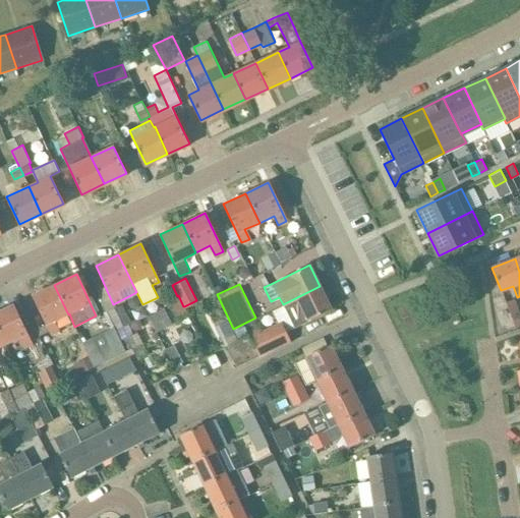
[(53,321),(68,314),(54,285),(31,296),(49,335),(57,331),(53,321)]
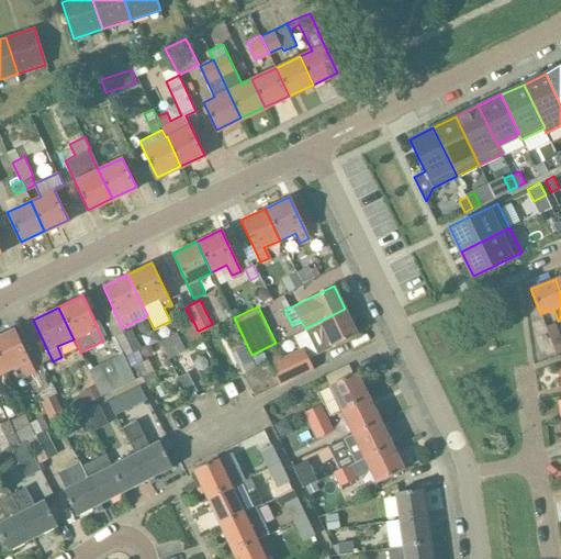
[(345,309),(305,328),(317,353),(357,333),(345,309)]
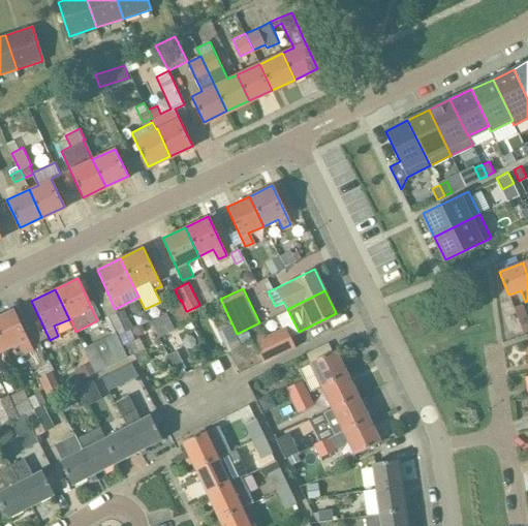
[(191,318),(187,311),(186,311),(181,300),(180,301),(171,305),(180,323),(191,318)]
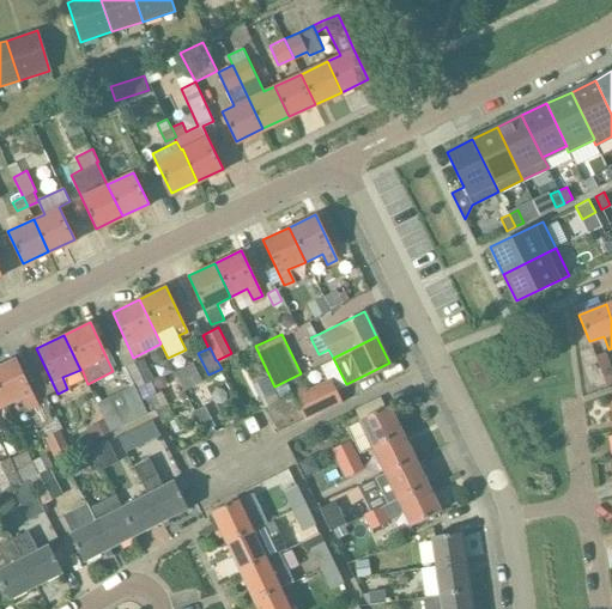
[(610,364),(604,349),(593,354),(599,369),(610,364)]
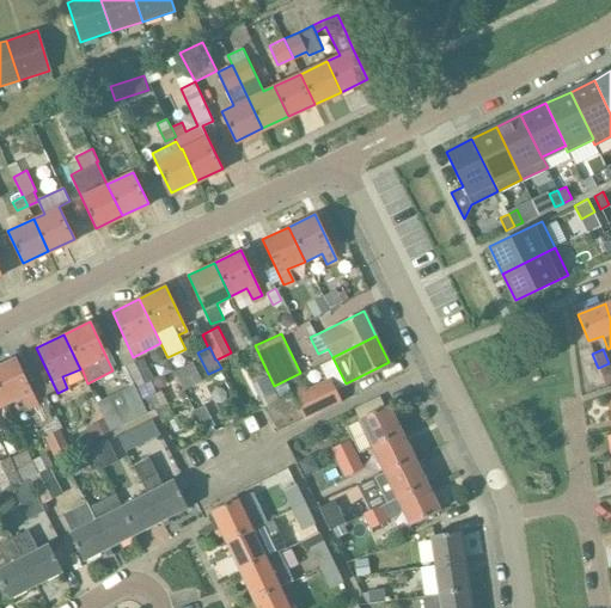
[(124,366),(134,382),(147,411),(154,407),(156,410),(163,406),(148,380),(153,378),(142,356),(124,366)]
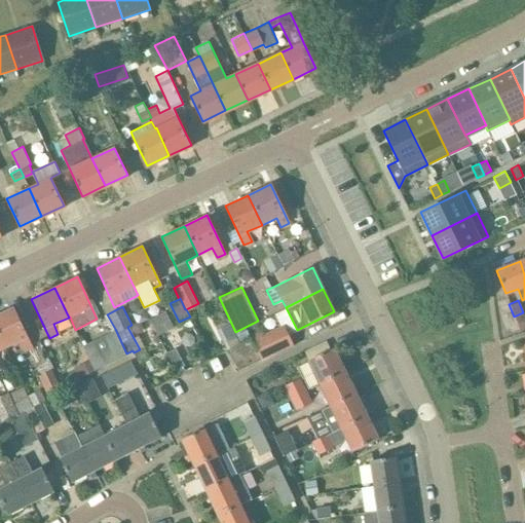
[(0,340),(4,348),(17,342),(23,350),(31,346),(12,307),(0,313),(0,340)]
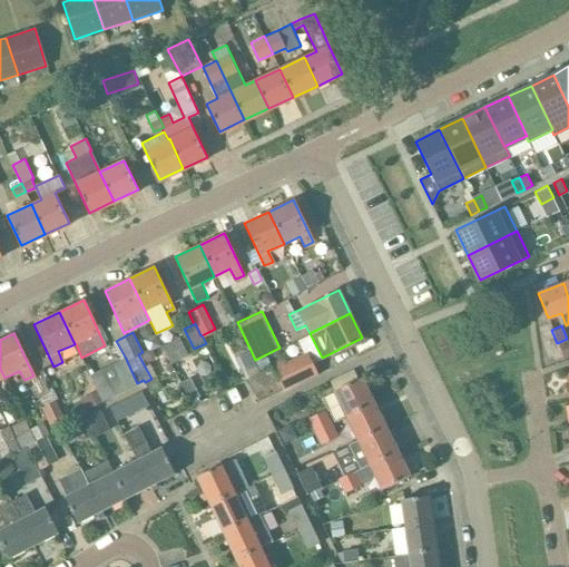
[(188,354),(179,335),(162,344),(170,362),(188,354)]
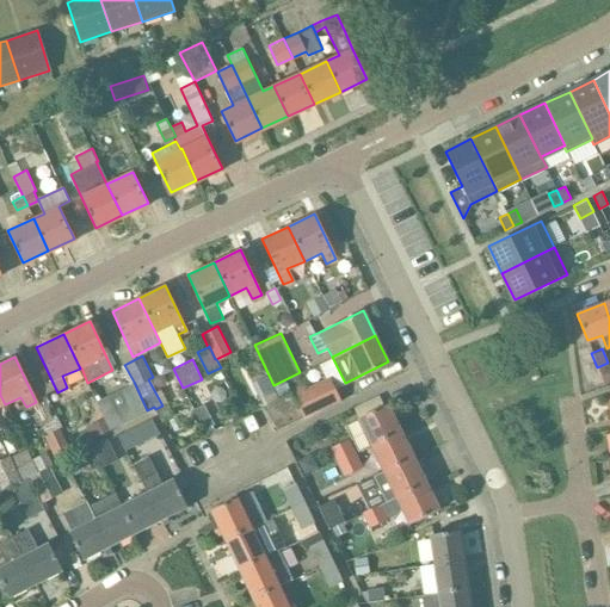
[(609,364),(598,369),(605,383),(609,381),(609,364)]
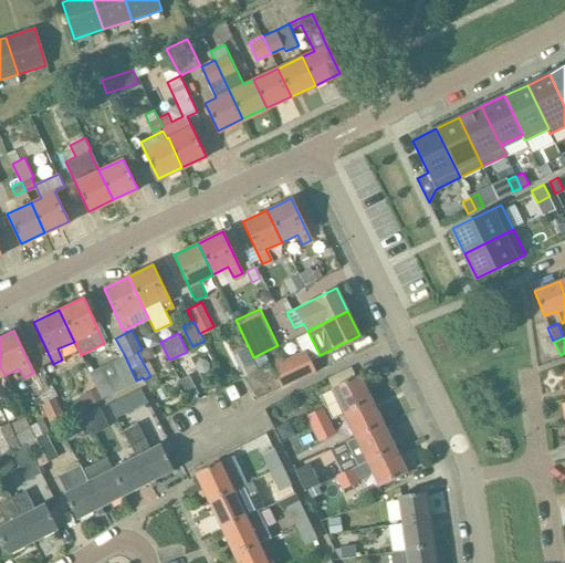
[(316,369),(306,347),(285,357),(284,354),(268,362),(275,377),(280,387),(316,369)]
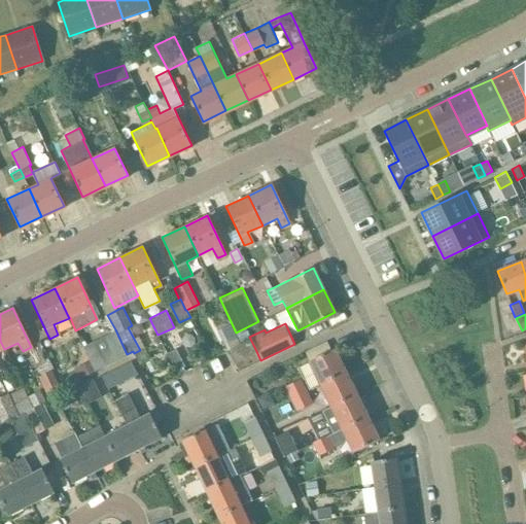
[(90,358),(95,370),(127,354),(115,329),(82,346),(90,358)]
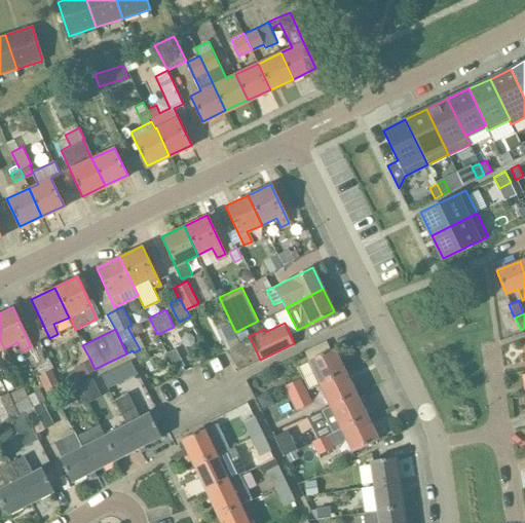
[(256,350),(250,338),(240,342),(228,348),(235,361),(256,350)]
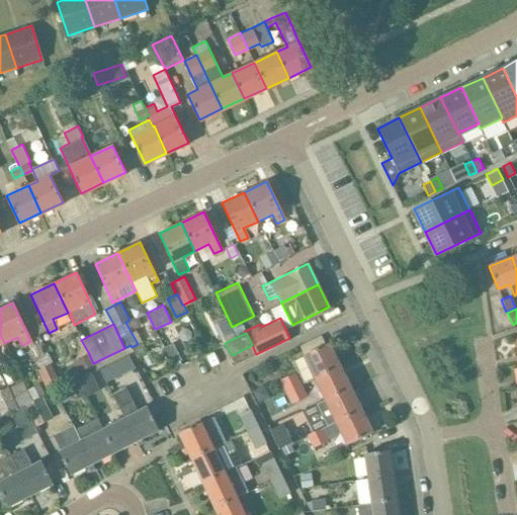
[(304,355),(315,377),(340,365),(329,342),(304,355)]
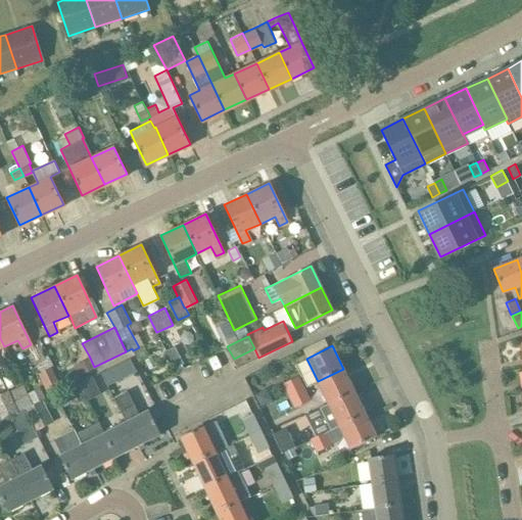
[(79,376),(94,367),(89,356),(73,365),(79,376)]
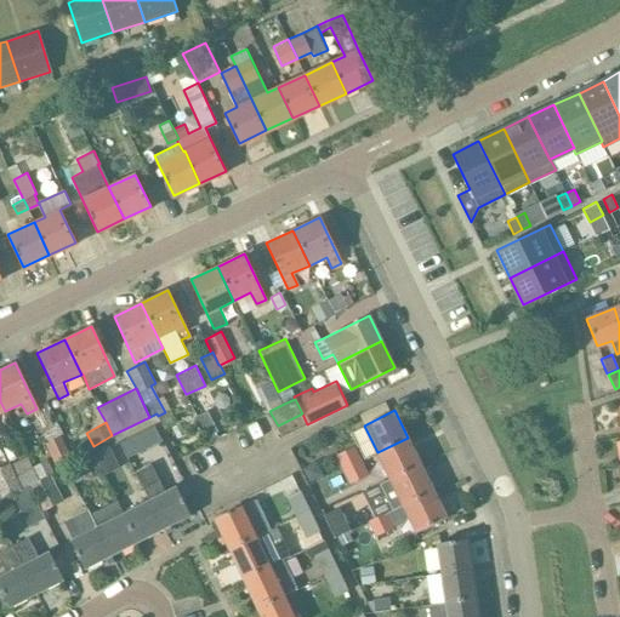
[(153,423),(120,441),(128,456),(161,439),(153,423)]
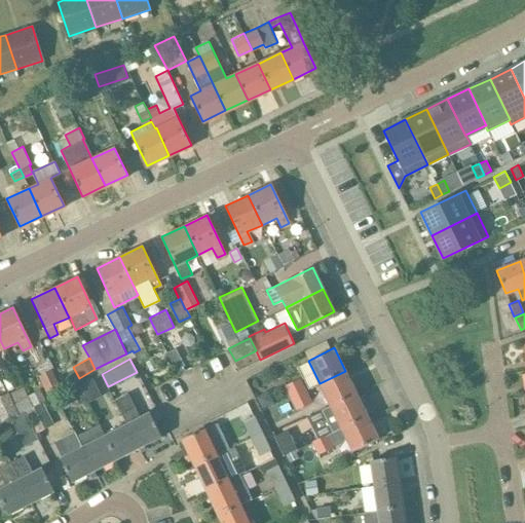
[(47,395),(62,387),(52,368),(38,375),(47,395)]
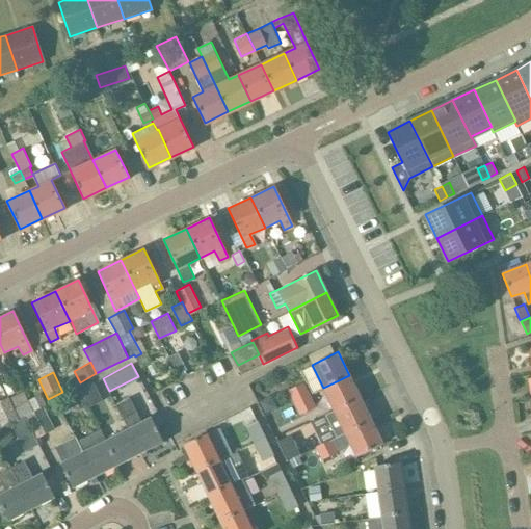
[(323,388),(334,410),(360,397),(349,375),(323,388)]
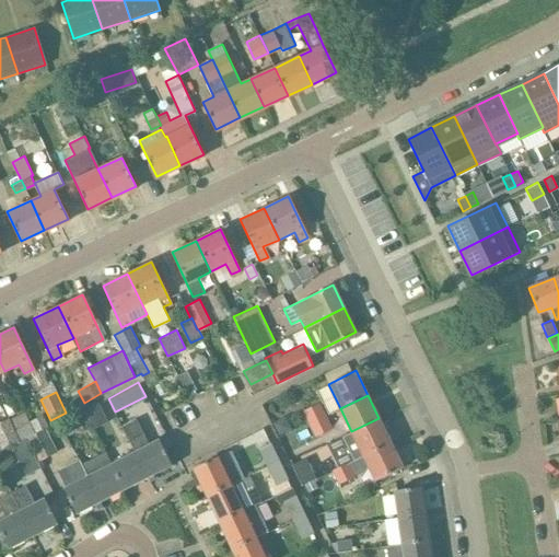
[(99,402),(84,409),(93,428),(107,420),(99,402)]
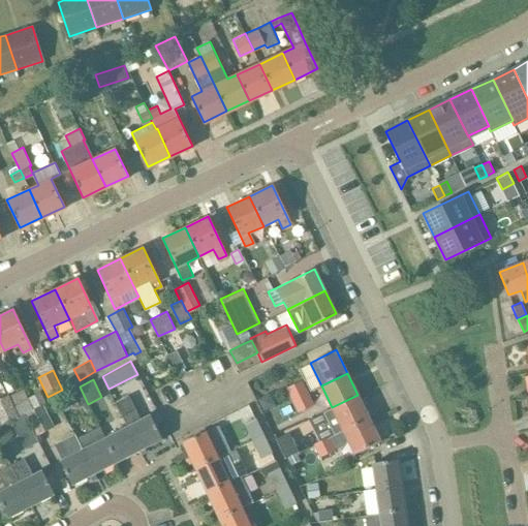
[(285,387),(291,399),(307,391),(301,379),(285,387)]
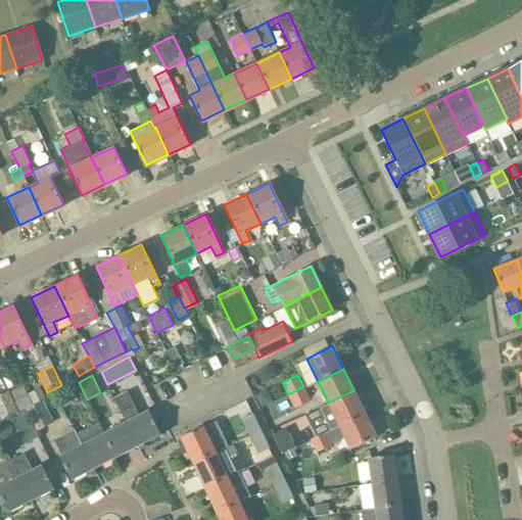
[(0,421),(10,416),(26,409),(33,406),(33,404),(22,384),(9,390),(8,388),(0,392),(0,421)]
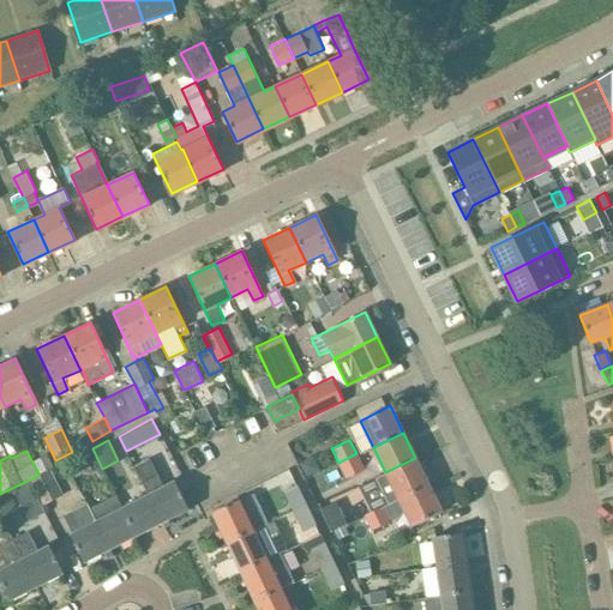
[(90,469),(83,452),(66,459),(74,476),(90,469)]
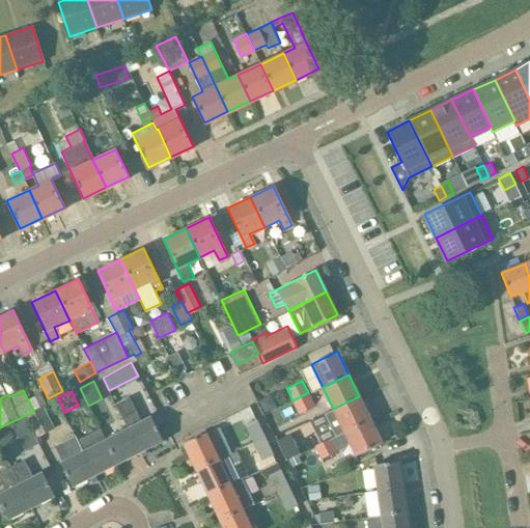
[(314,405),(308,392),(293,400),(299,413),(314,405)]
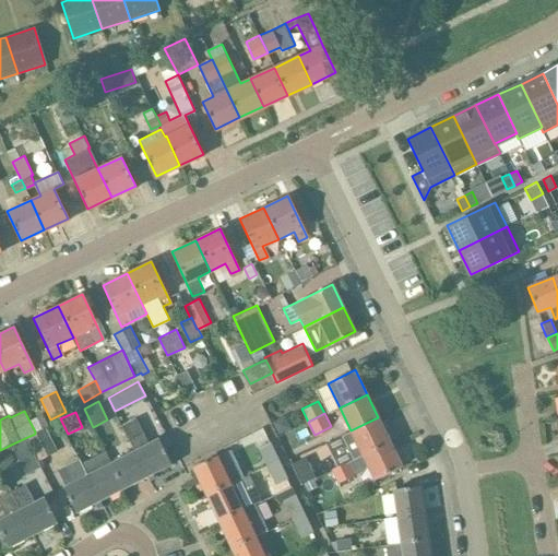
[(284,415),(272,421),(279,433),(291,427),(284,415)]
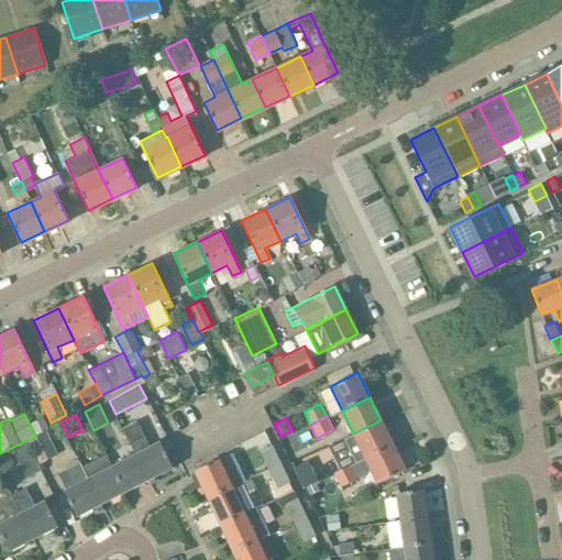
[(125,439),(142,435),(139,420),(122,424),(125,439)]
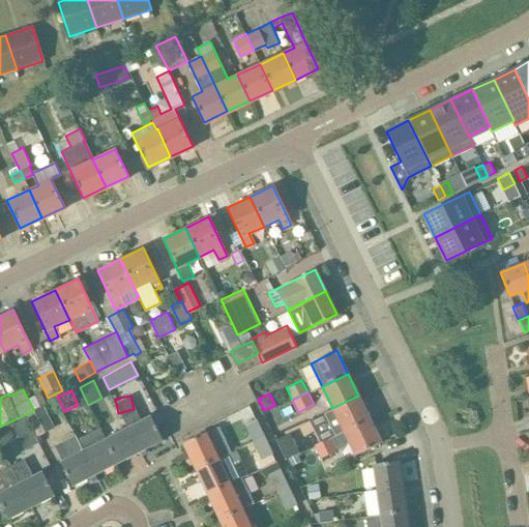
[(332,408),(323,412),(334,435),(343,431),(369,418),(358,396),(332,408)]
